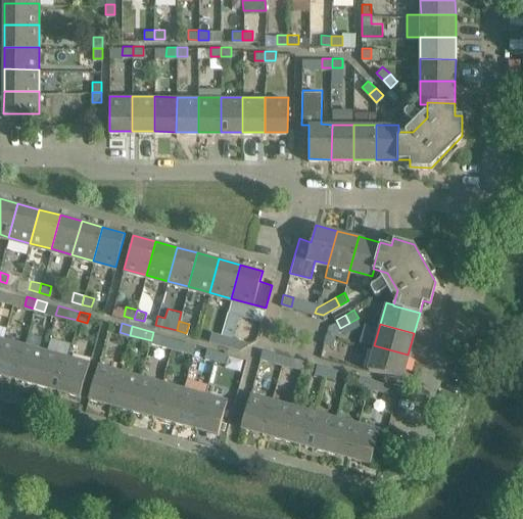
[(208,339),(219,342),(222,333),(211,330),(208,339)]
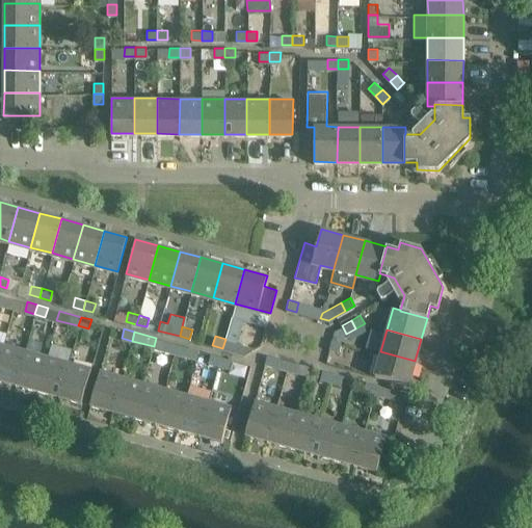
[(154,346),(175,352),(178,343),(156,338),(154,346)]
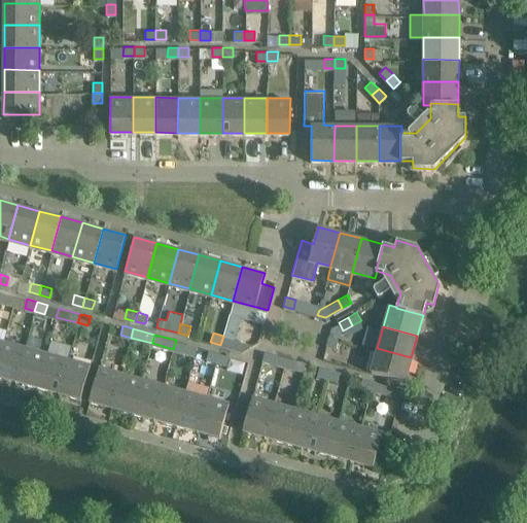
[(328,335),(325,345),(335,347),(338,337),(328,335)]
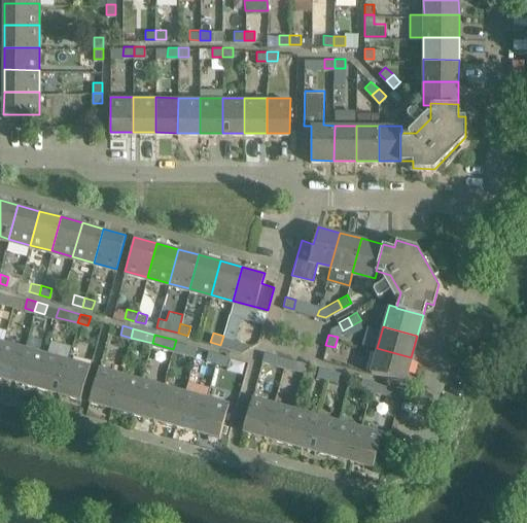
[(234,338),(223,336),(220,345),(231,347),(234,338)]
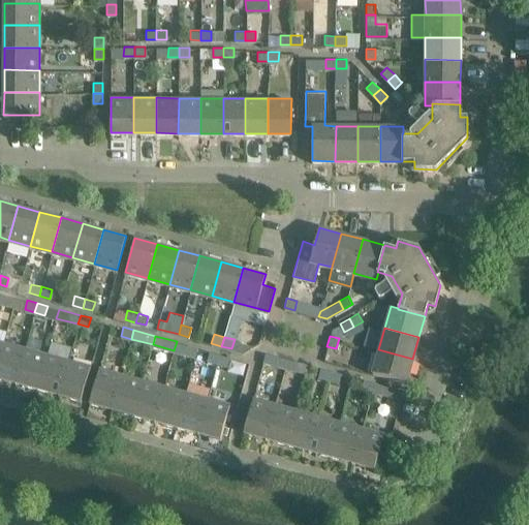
[(0,352),(0,376),(16,381),(25,347),(3,341),(0,352)]
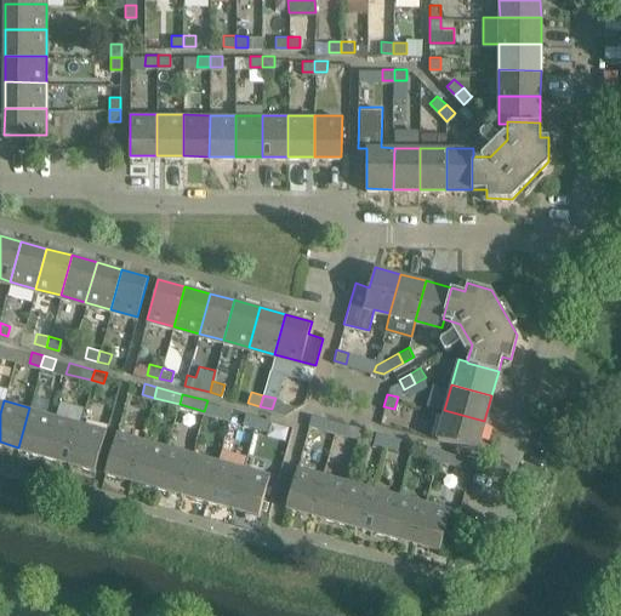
[(208,400),(204,411),(216,415),(220,404),(208,400)]
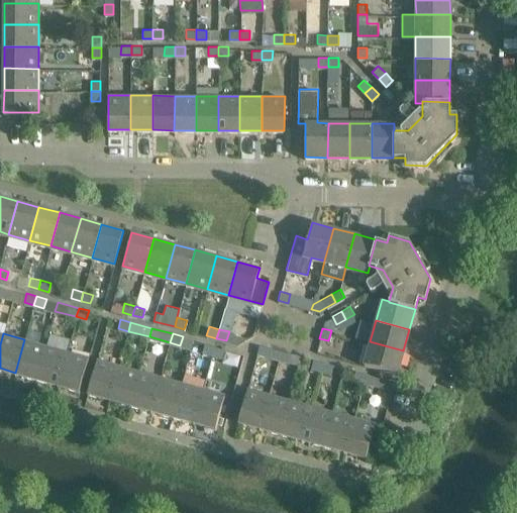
[(15,373),(36,379),(45,344),(24,339),(15,373)]
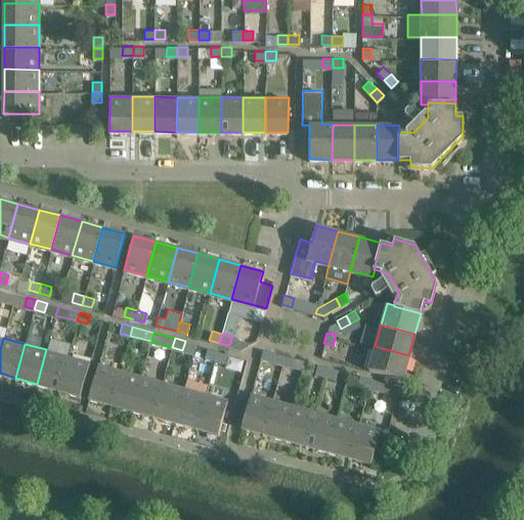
[(368,369),(402,378),(403,378),(408,355),(375,346),(368,369)]
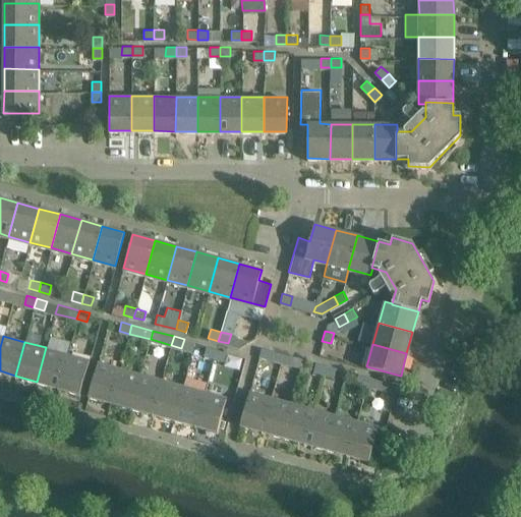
[(204,354),(214,357),(216,348),(206,345),(204,354)]
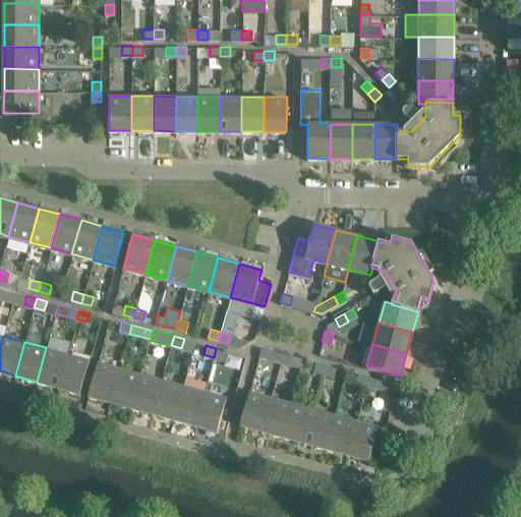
[(258,355),(281,361),(283,352),(262,346),(258,355)]
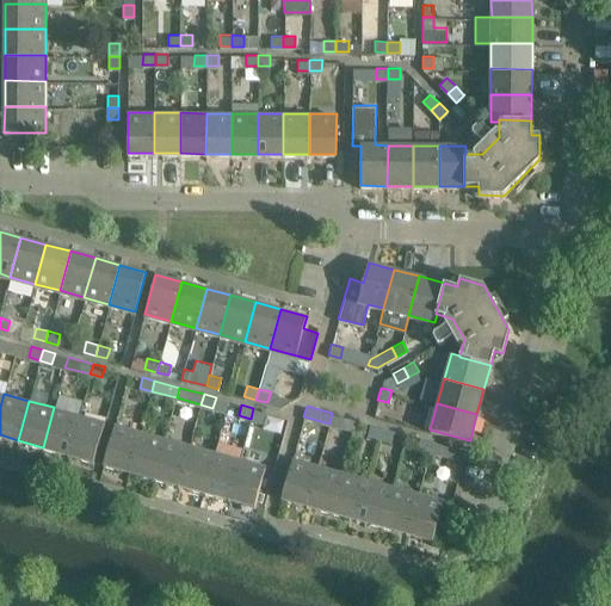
[(43,447),(68,453),(79,414),(54,407),(43,447)]
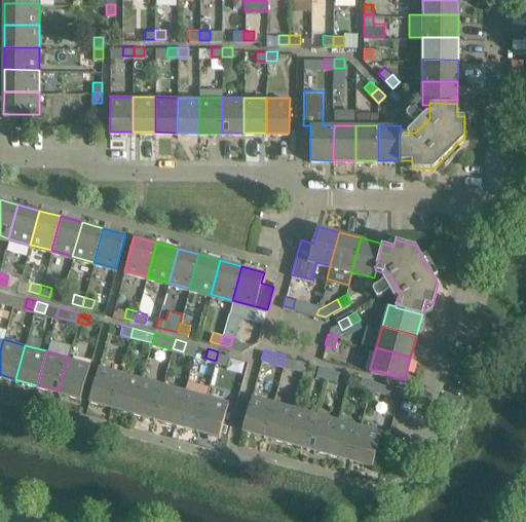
[(218,351),(216,361),(226,363),(228,353),(218,351)]
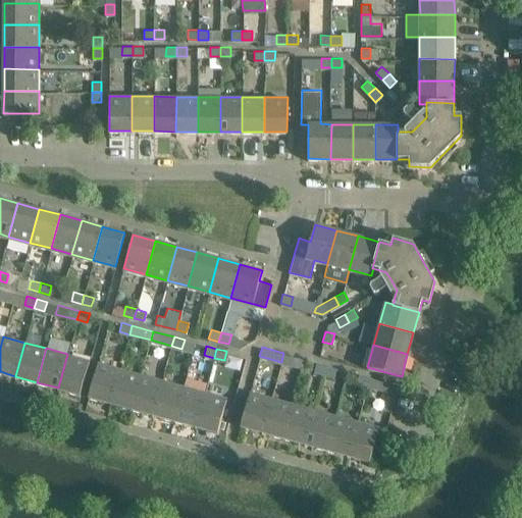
[(283,353),(281,362),(292,365),(294,356),(283,353)]
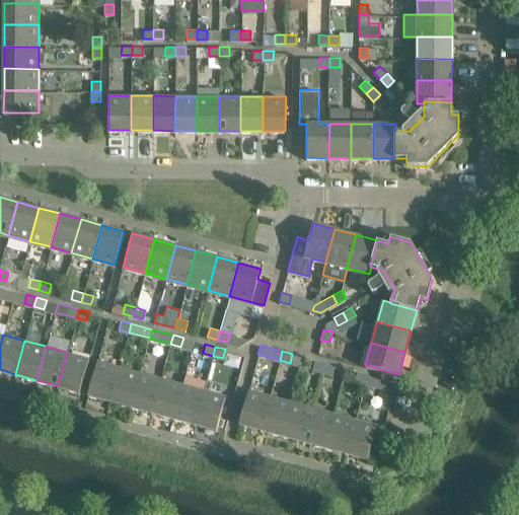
[(67,352),(58,385),(79,391),(88,358),(67,352)]
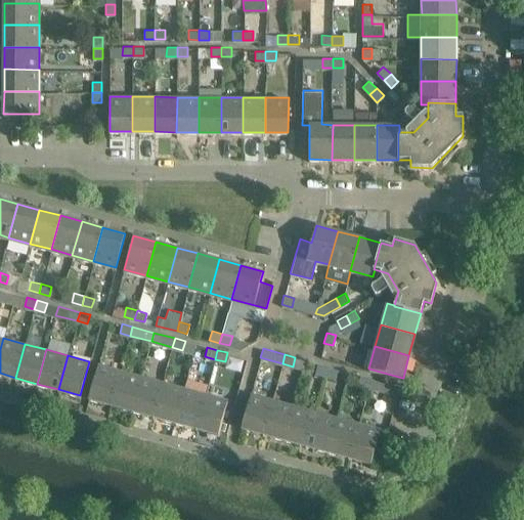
[(89,397),(111,403),(120,370),(98,363),(89,397)]
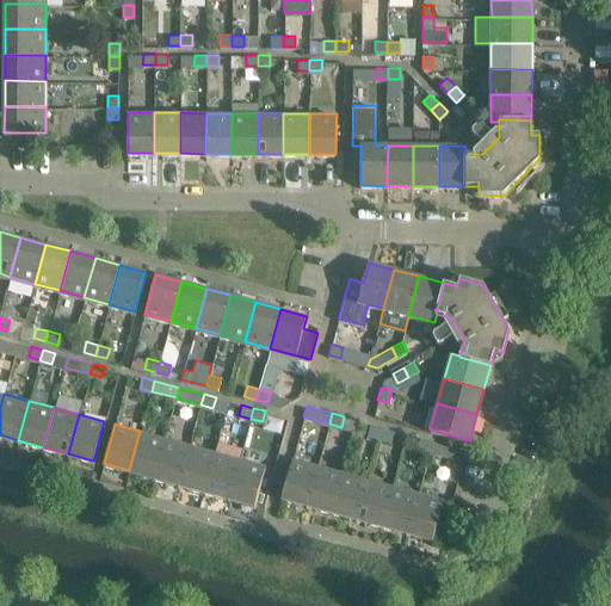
[(368,434),(380,437),(382,427),(370,424),(368,434)]
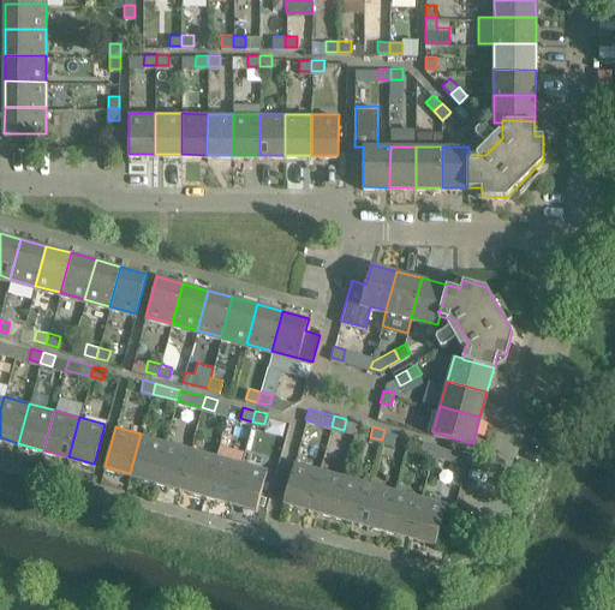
[(384,430),(382,440),(394,443),(396,432),(384,430)]
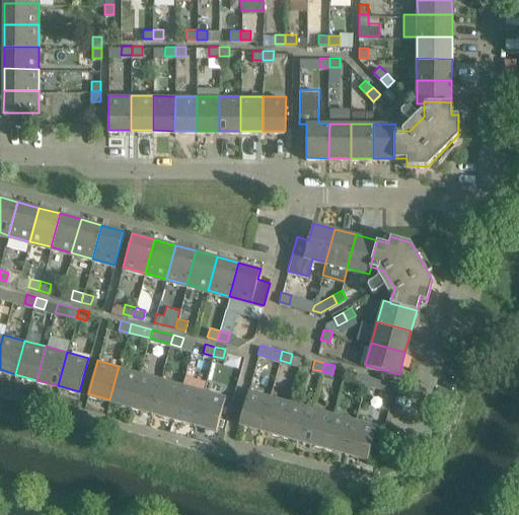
[(109,399),(131,406),(140,372),(119,366),(109,399)]
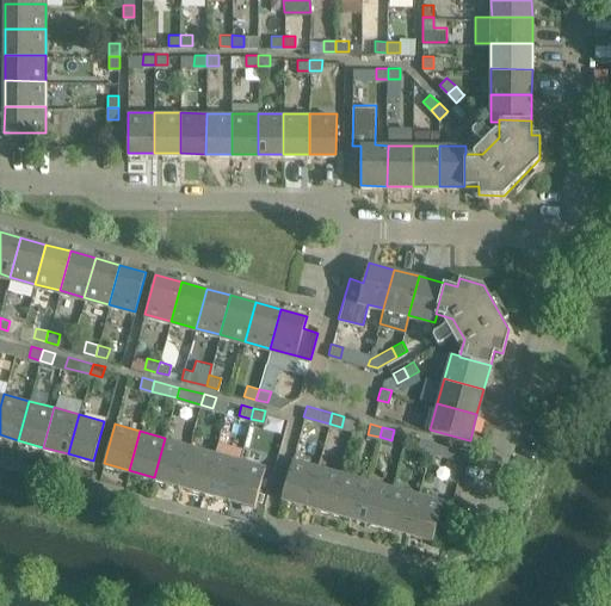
[(417,447),(429,451),(432,440),(420,437),(417,447)]
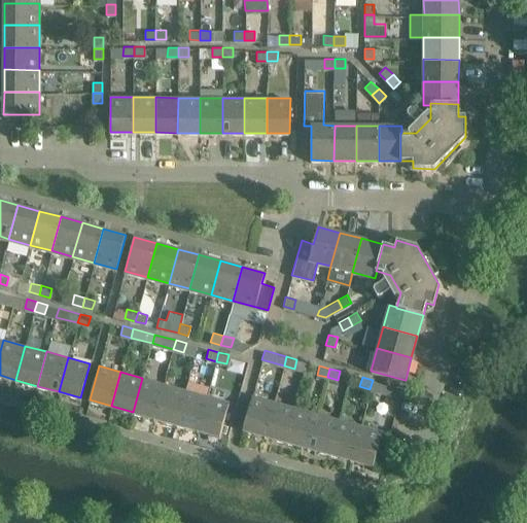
[(133,412),(154,418),(164,384),(142,378),(133,412)]
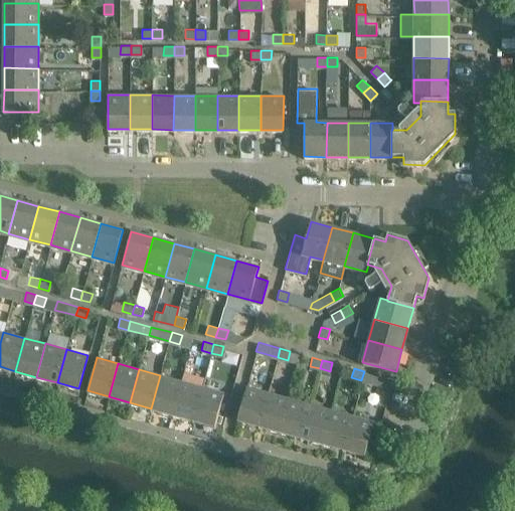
[(364,371),(361,380),(371,382),(373,373),(364,371)]
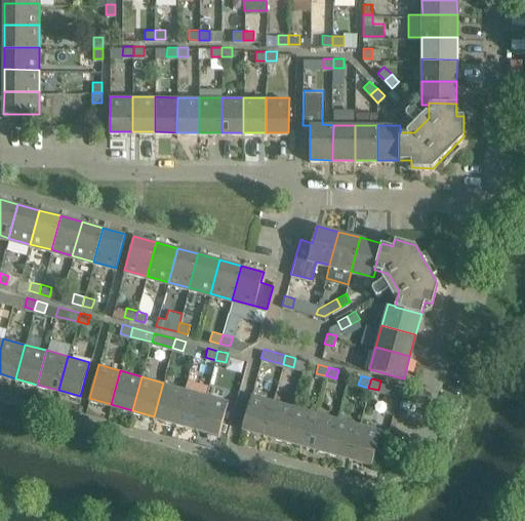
[(380,381),(378,390),(399,396),(401,387),(380,381)]
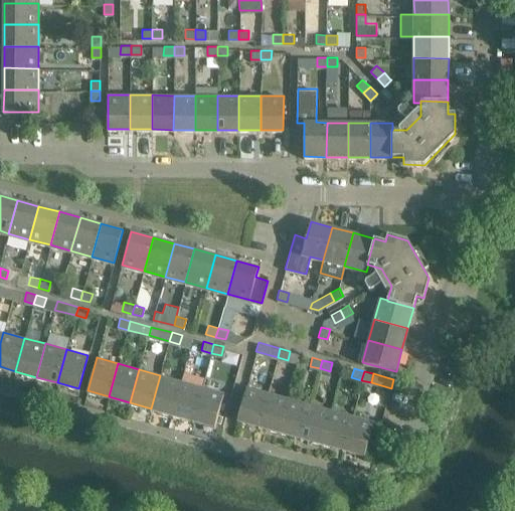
[(151,408),(172,413),(181,380),(160,375),(151,408)]
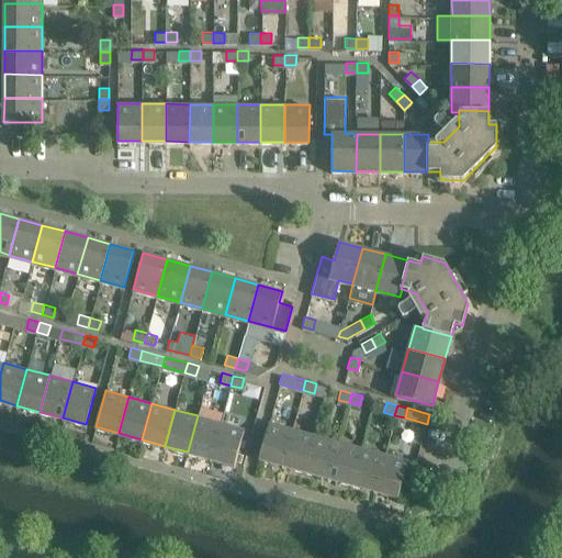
[(188,452),(211,458),(221,422),(198,415),(188,452)]
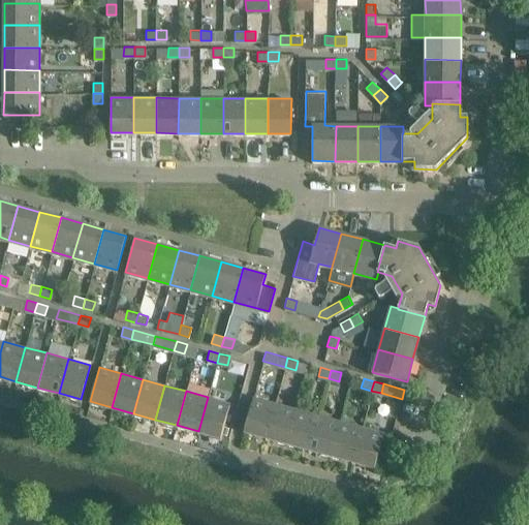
[(208,397),(198,431),(220,437),(229,403),(208,397)]
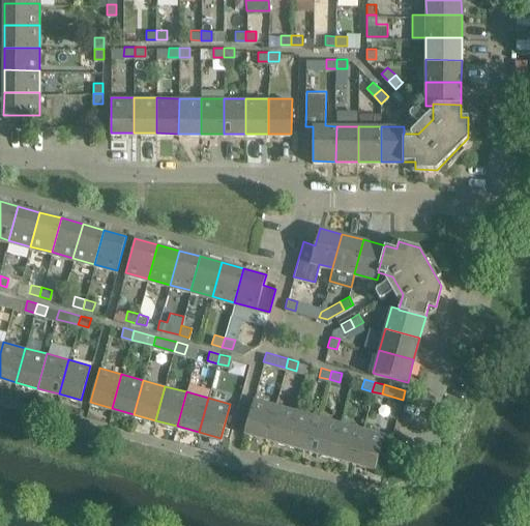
[(244,432),(266,438),(275,404),(254,398),(244,432)]
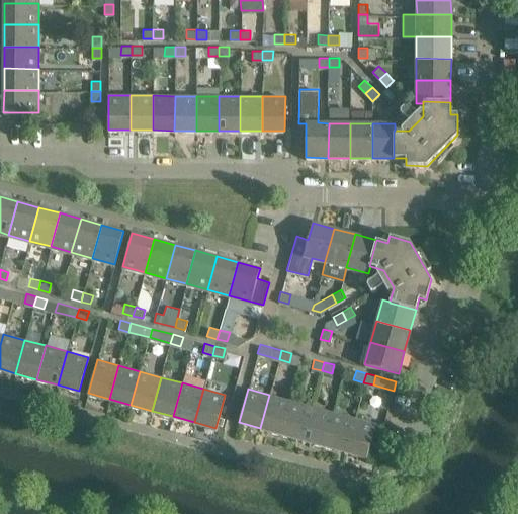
[(260,428),(281,434),(290,401),(269,395),(260,428)]
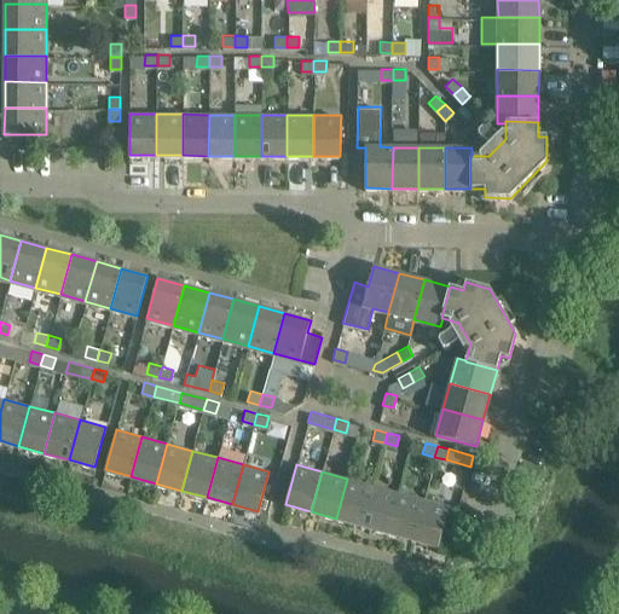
[(336,519),(362,525),(372,485),(347,479),(336,519)]
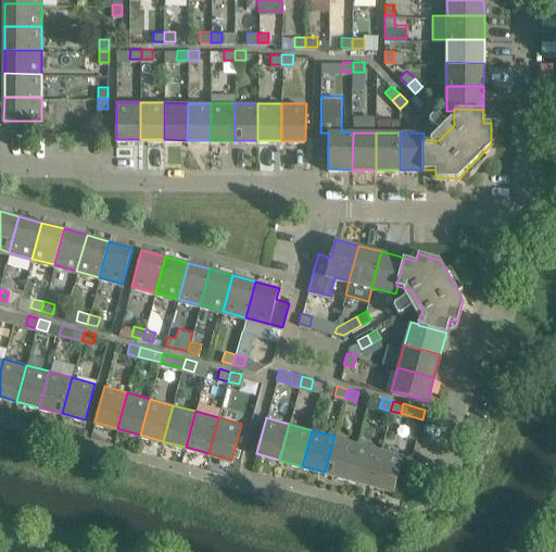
[(325,472),(348,478),(357,442),(335,436),(325,472)]
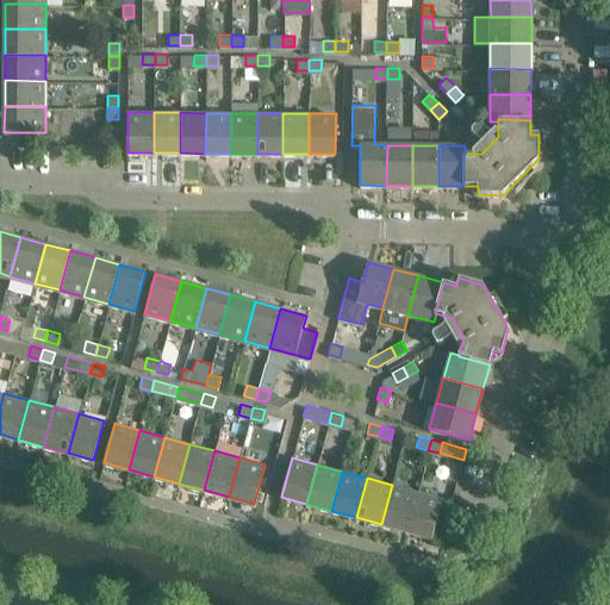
[(381,524),(406,531),(417,492),(392,485),(381,524)]
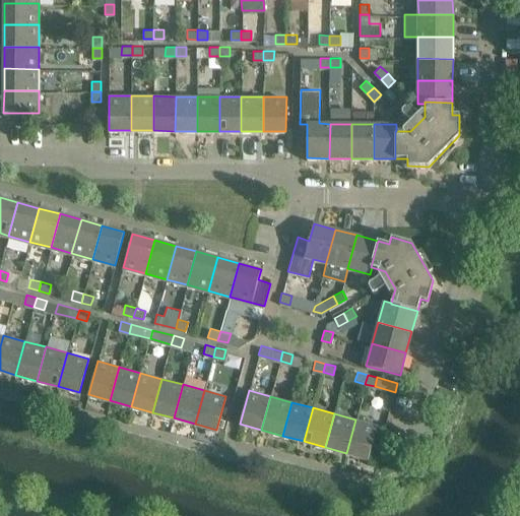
[(355,420),(346,453),(368,459),(377,426),(355,420)]
